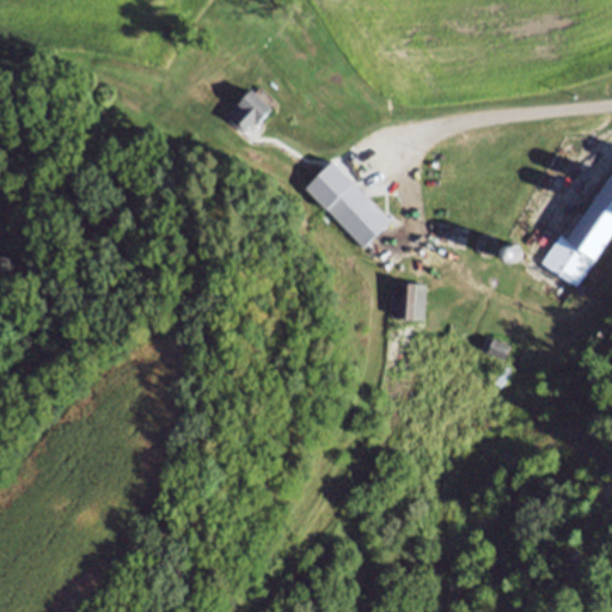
[(230,112),(254,89),(256,91),(261,86),(273,98),(267,104),(274,111),(261,124),(256,121),(243,134),(231,121),(234,117),(230,112)]
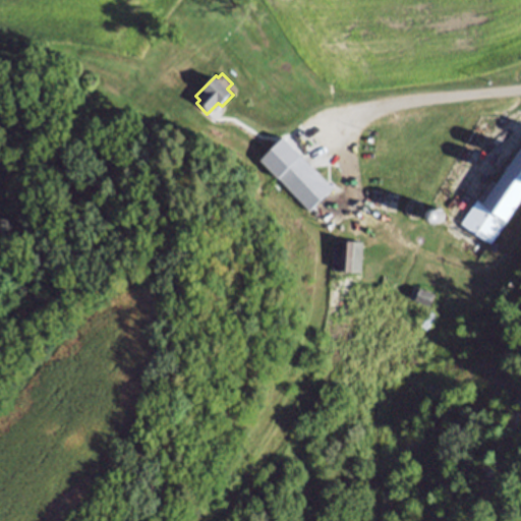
[(308,212),(333,188),(284,137),(259,160),(308,212)]
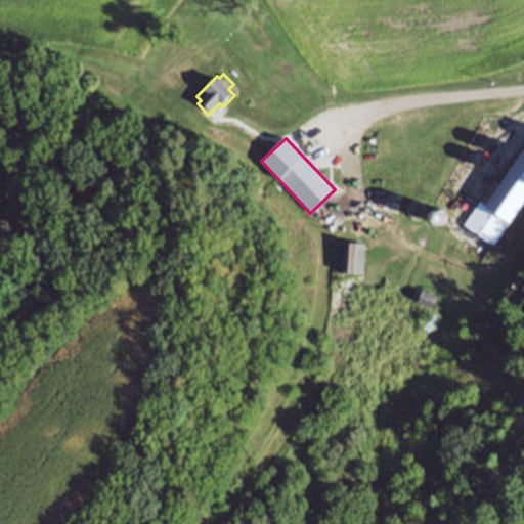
[(461,227),(493,180),(503,186),(523,155),(523,210),(495,251),(461,227)]
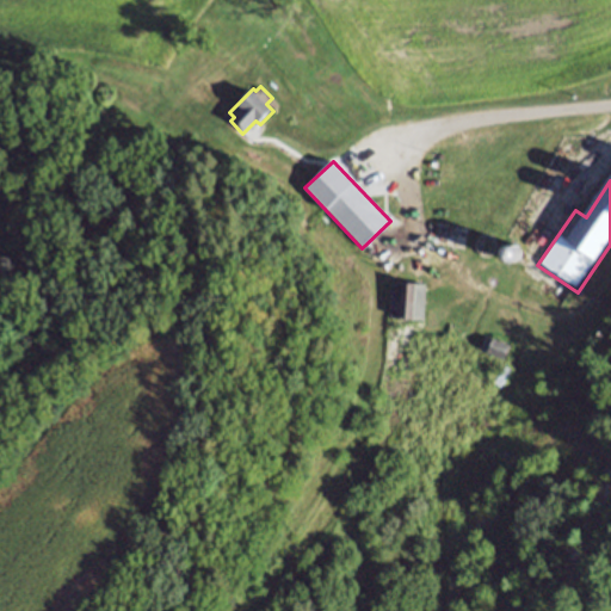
[(390,283),(425,285),(423,320),(388,318),(390,283)]
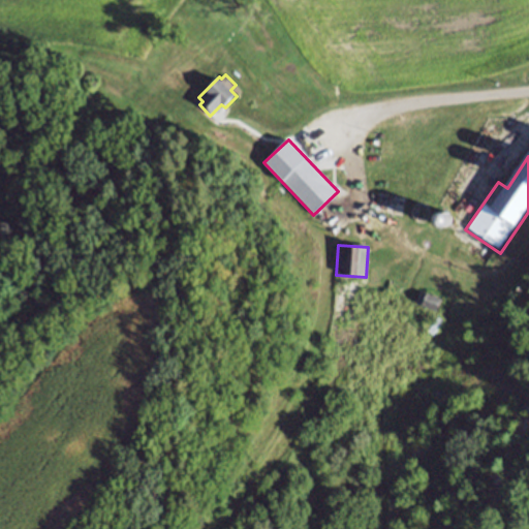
[(419,291),(415,302),(436,311),(441,300),(419,291)]
